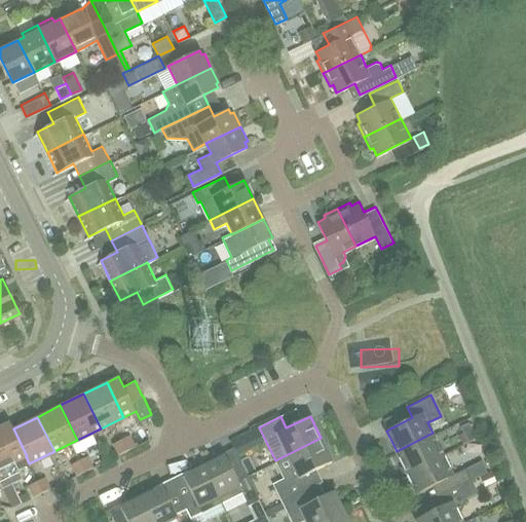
[(468,440),(477,436),(468,420),(460,424),(463,431),(458,433),(463,442),(468,440)]
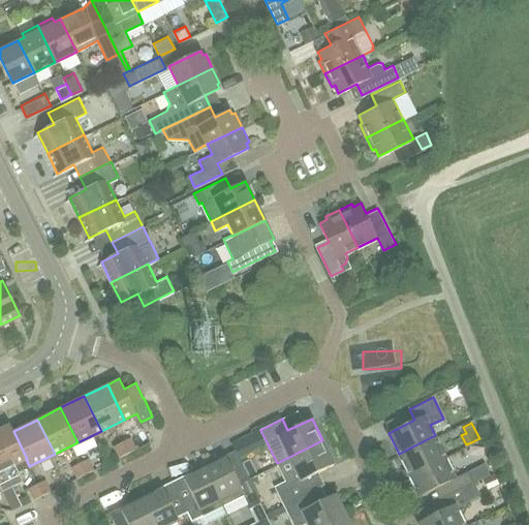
[(27,459),(13,431),(9,424),(0,428),(0,432),(16,464),(26,459),(27,459)]
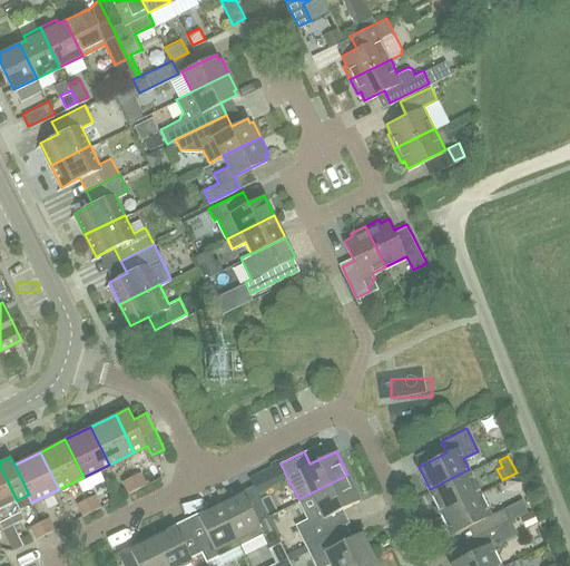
[(16,500),(17,500),(0,466),(0,495),(13,523),(25,517),(16,500)]
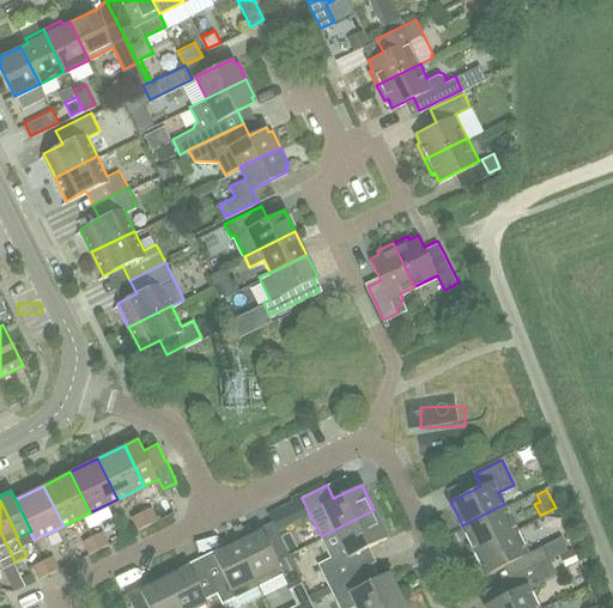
[(147,523),(158,517),(152,504),(141,509),(147,523)]
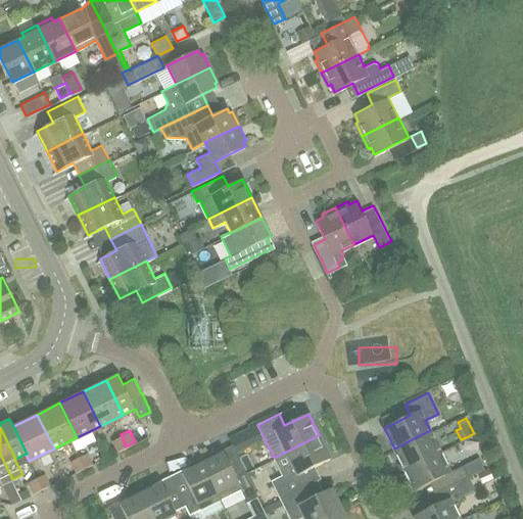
[(403,468),(440,451),(430,430),(394,449),(403,468)]
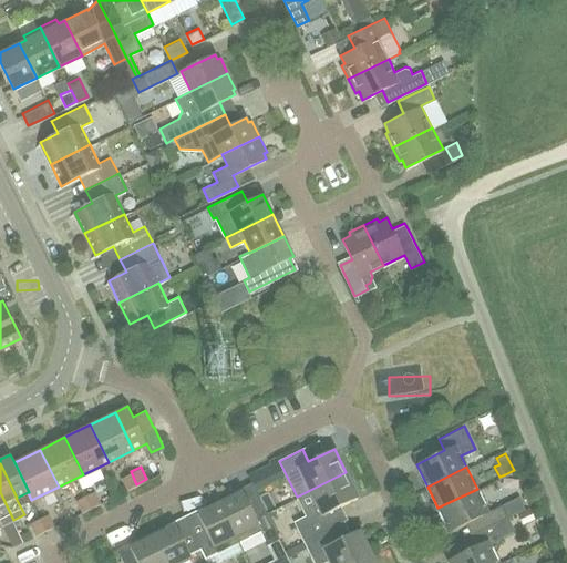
[(131,471),(121,476),(127,489),(136,484),(131,471)]
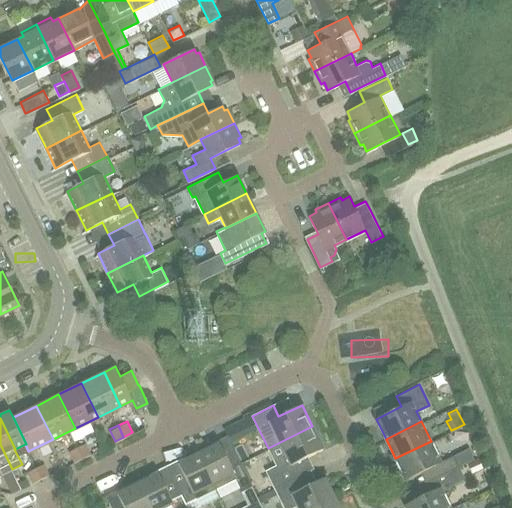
[(285,482),(311,469),(314,467),(308,455),(323,448),(312,426),(268,448),(276,464),(265,469),(268,474),(268,475),(274,487),(285,482)]
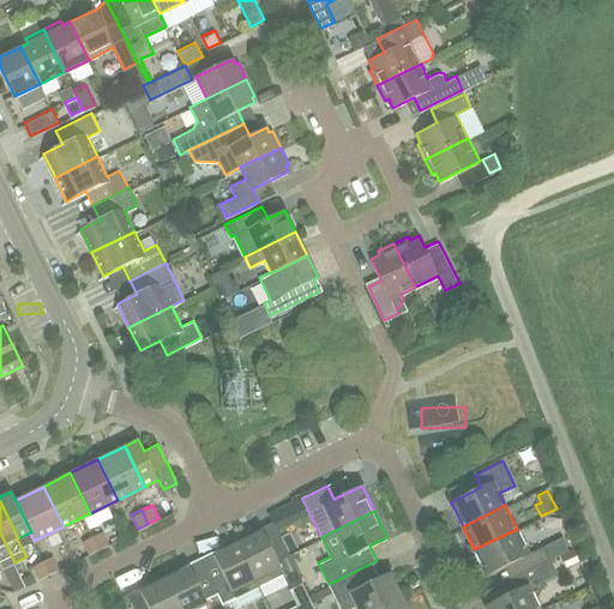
[(92,535),(100,548),(109,542),(103,529),(92,535)]
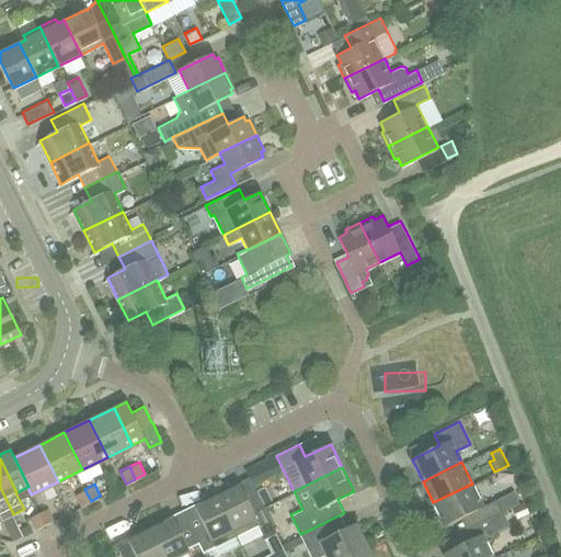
[(478,522),(491,515),(503,510),(496,498),(483,504),(472,484),(433,502),(444,524),(472,511),(478,522)]
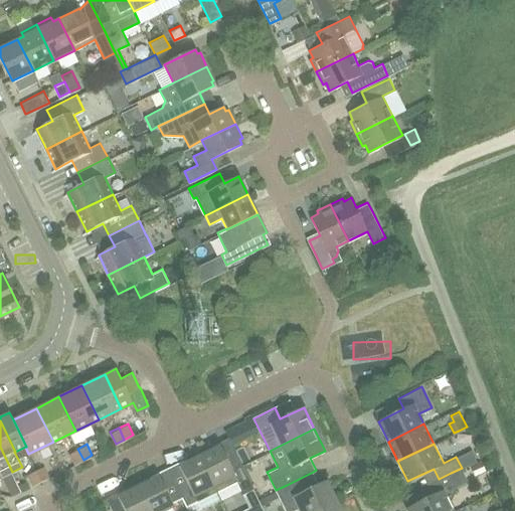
[(219,445),(199,455),(221,498),(241,489),(245,490),(253,486),(247,475),(236,452),(225,457),(219,445)]
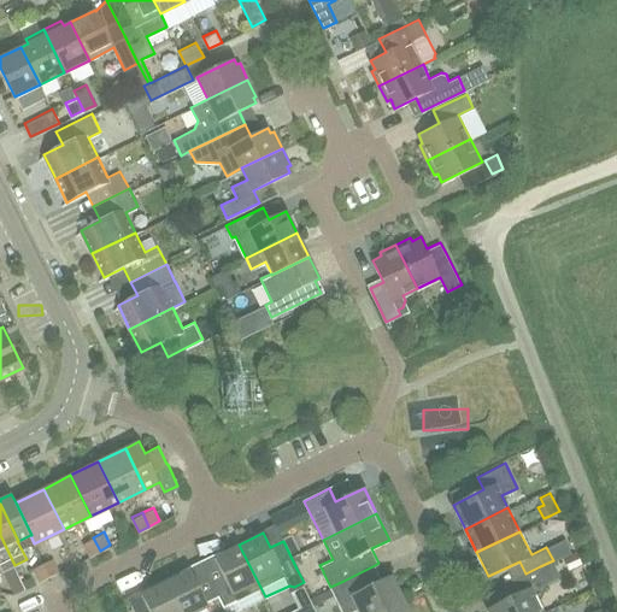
[(22,580),(15,565),(0,535),(0,565),(3,571),(13,593),(34,583),(30,575),(22,580)]
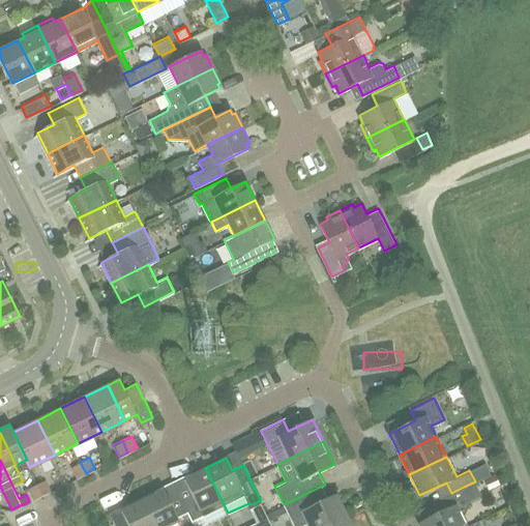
[(80,462),(71,466),(77,477),(86,473),(80,462)]
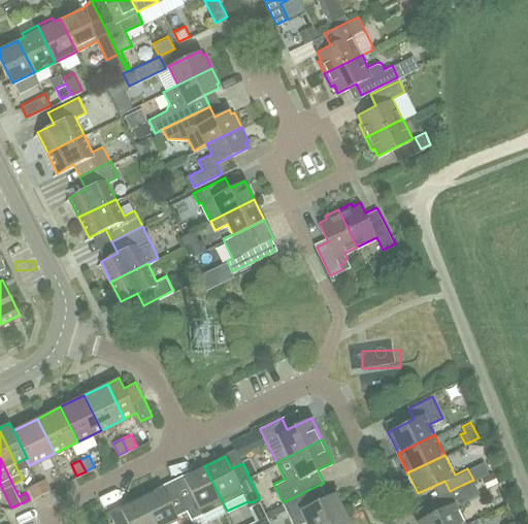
[(192,518),(203,513),(207,521),(227,511),(204,466),(184,477),(186,480),(175,486),(187,510),(192,518)]
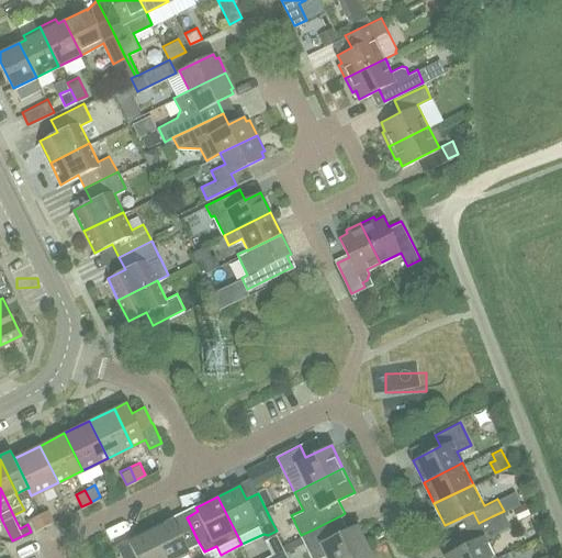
[(40,512),(45,524),(55,520),(48,508),(40,512)]
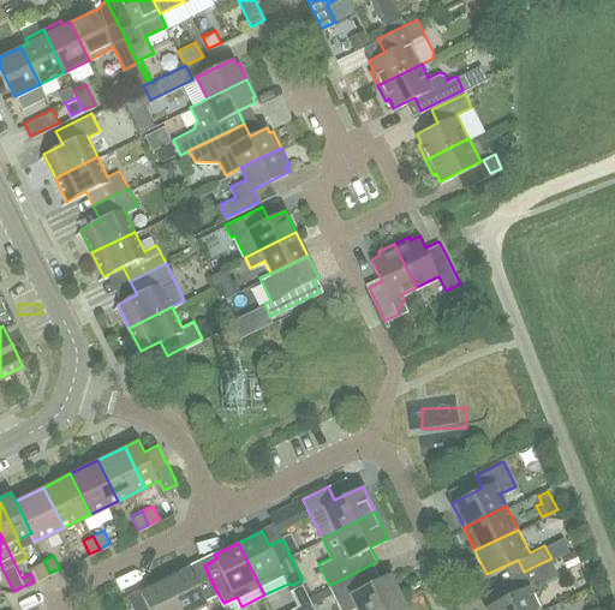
[(43,560),(33,564),(40,579),(49,573),(43,560)]
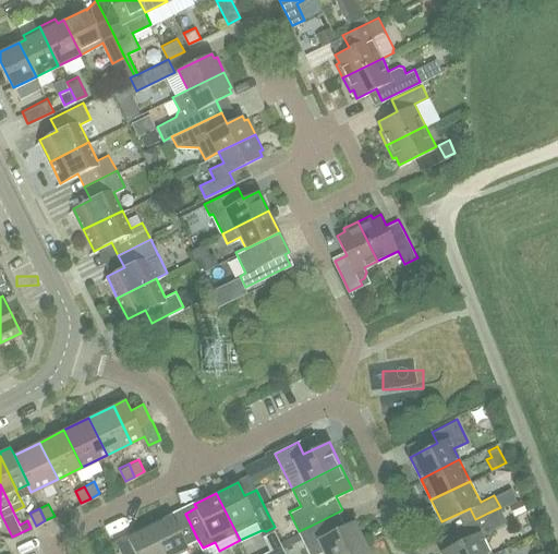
[(326,553),(344,553),(365,544),(353,520),(346,525),(339,512),(311,526),(299,531),(310,553),(316,553),(325,550),(326,553)]
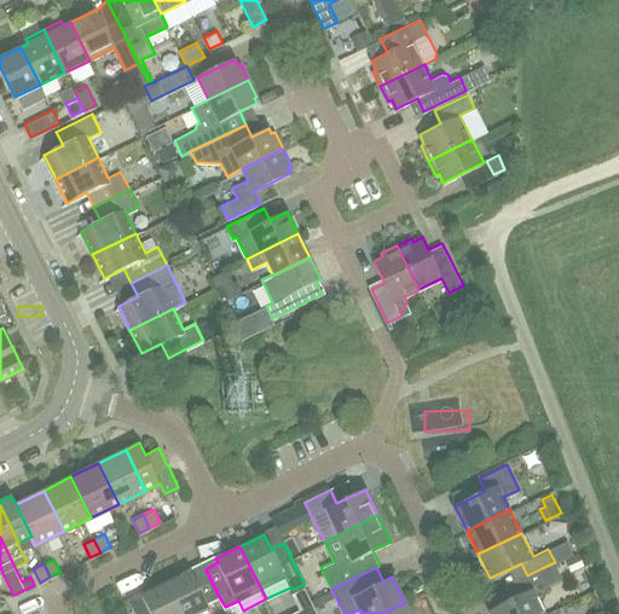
[(491,613),(542,613),(545,613),(541,603),(548,581),(542,568),(527,575),(508,585),(514,598),(490,610),(491,613)]
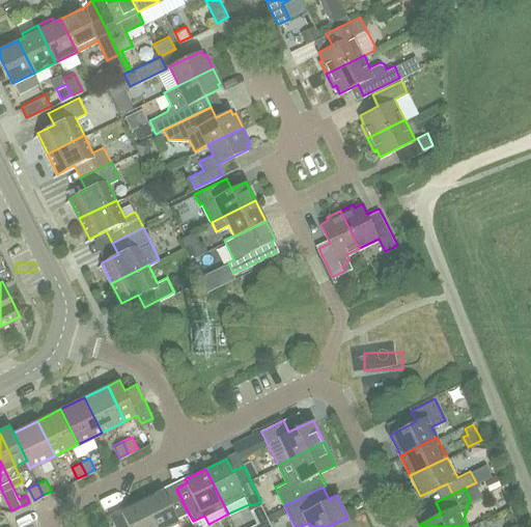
[(177,518),(188,512),(176,489),(165,494),(163,490),(142,500),(156,526),(167,526),(178,522),(177,518)]
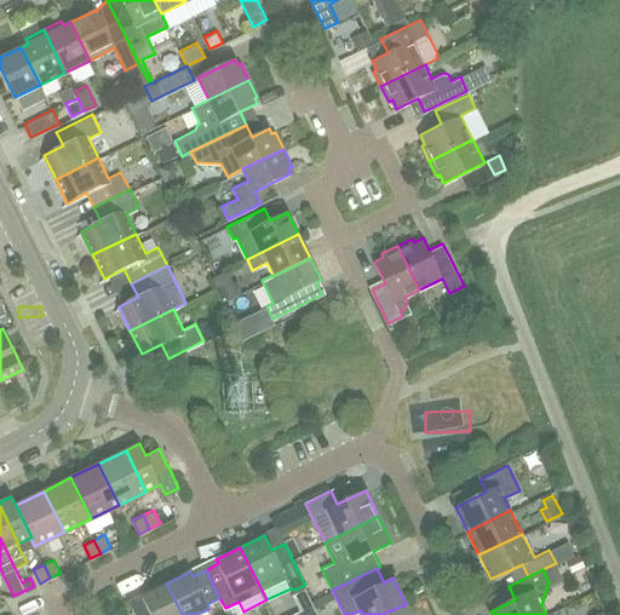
[(182,614),(166,584),(142,596),(144,601),(132,607),(136,614),(182,614)]
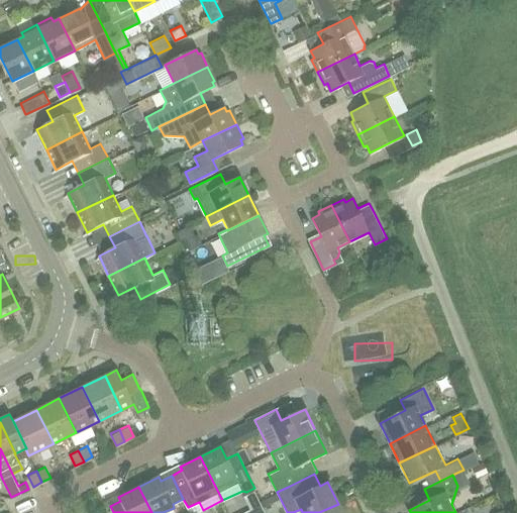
[(255,510),(265,508),(260,491),(250,494),(255,510)]
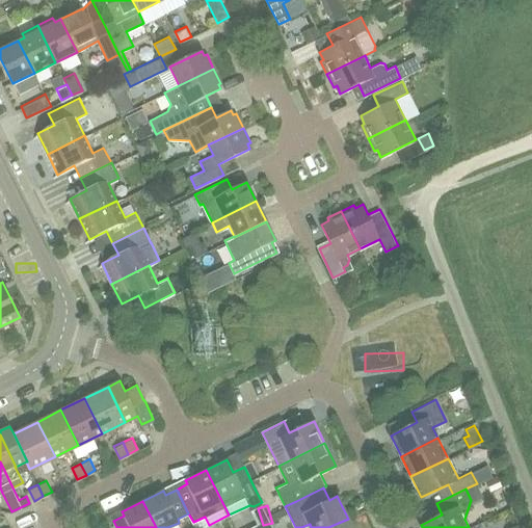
[(352,527),(348,519),(328,527),(352,527)]
